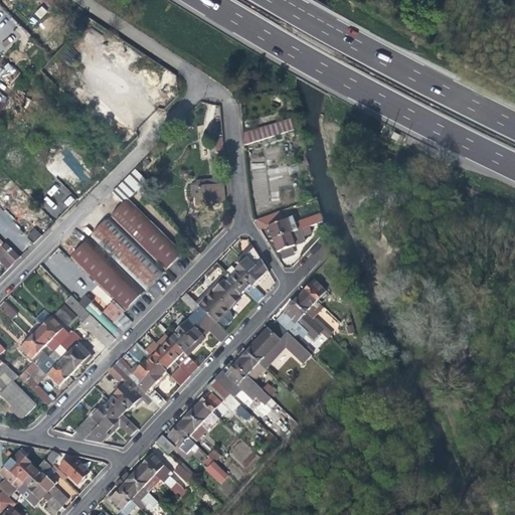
[(42,6),(34,13),(39,19),(47,12),(42,6)]
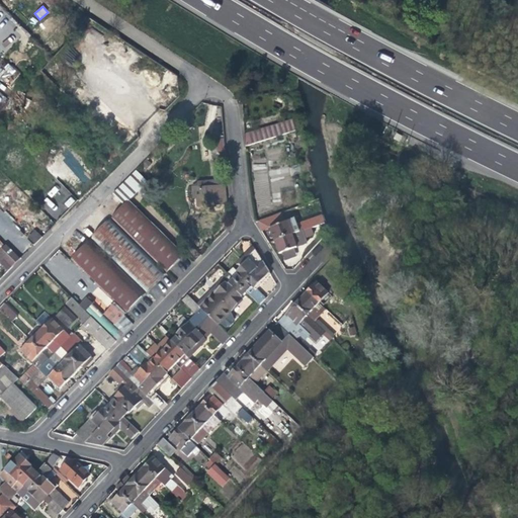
[(60,32),(49,21),(44,26),(51,34),(53,32),(57,36),(60,32)]
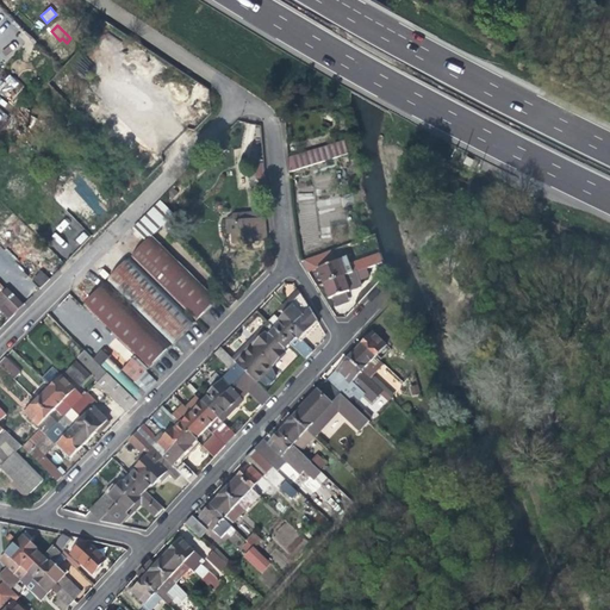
[(12,75),(1,86),(11,97),(22,87),(12,75)]
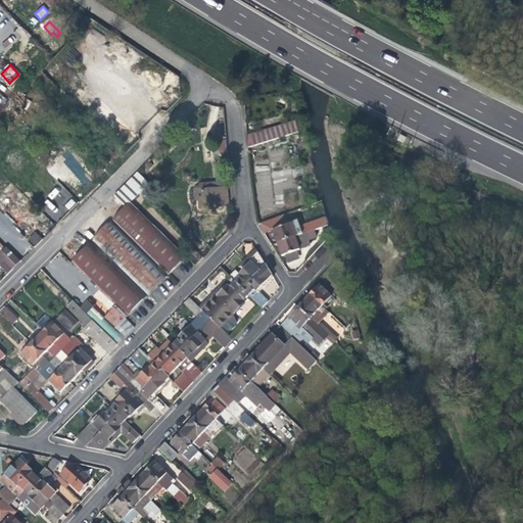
[(44,96),(38,101),(44,107),(49,101),(44,96)]
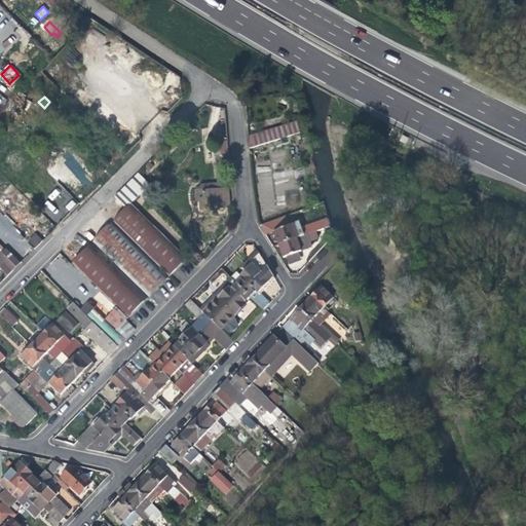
[(300,133),(302,133),(306,132),(302,116),(297,117),(300,133)]
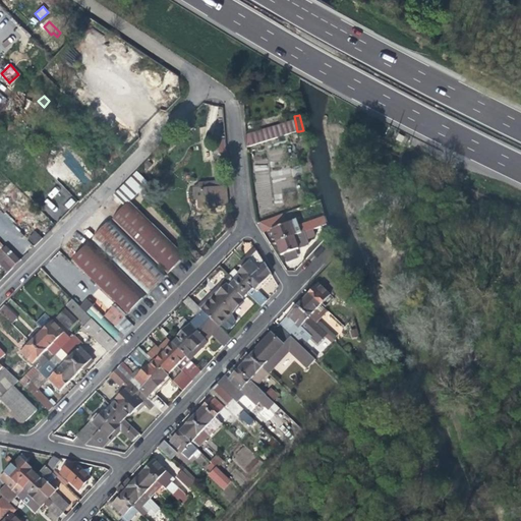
[(294,121),(244,130),(246,143),(297,134),(294,121)]
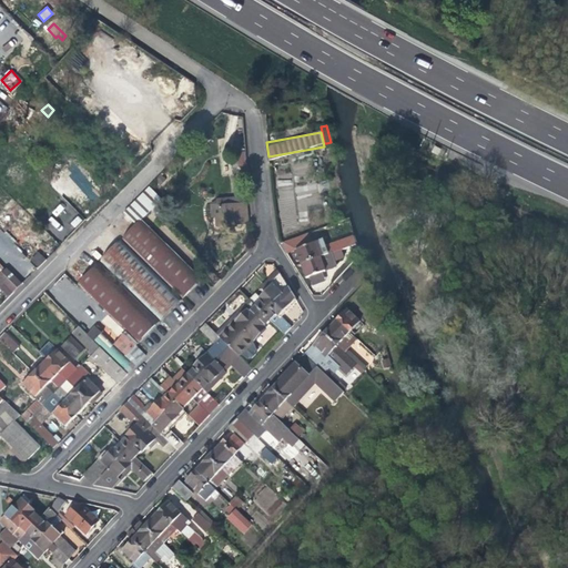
[(243,151),(234,153),(236,165),(245,163),(243,151)]
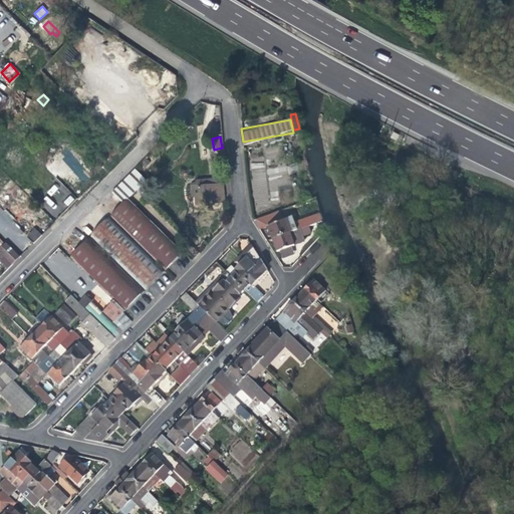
[(125,180),(119,186),(132,198),(147,182),(135,170),(125,180)]
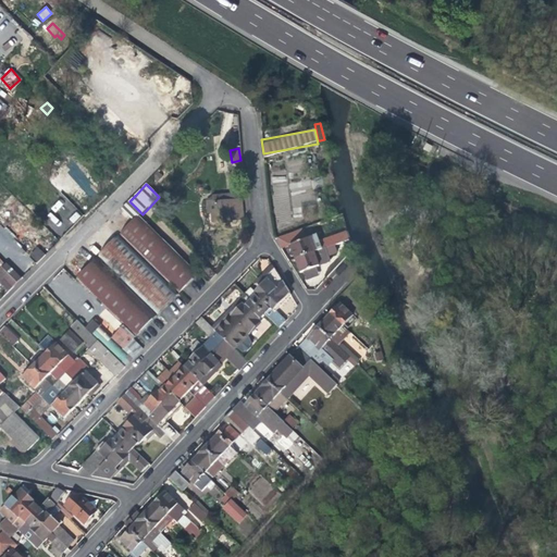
[(73,206),(76,209),(82,214),(91,205),(83,195),(73,206)]
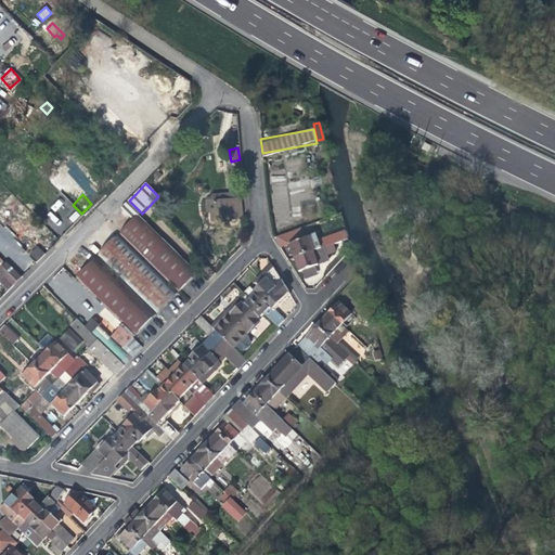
[(142,214),(129,201),(120,209),(133,221),(120,234),(179,293),(197,274),(140,215),(142,214)]
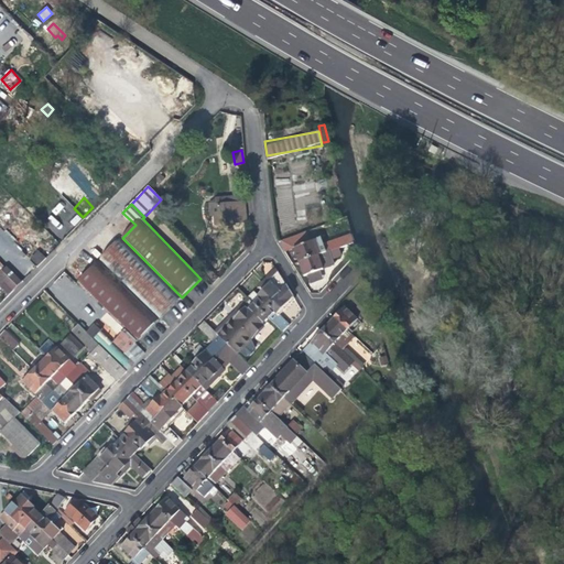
[(246,221),(243,204),(214,207),(216,225),(246,221)]
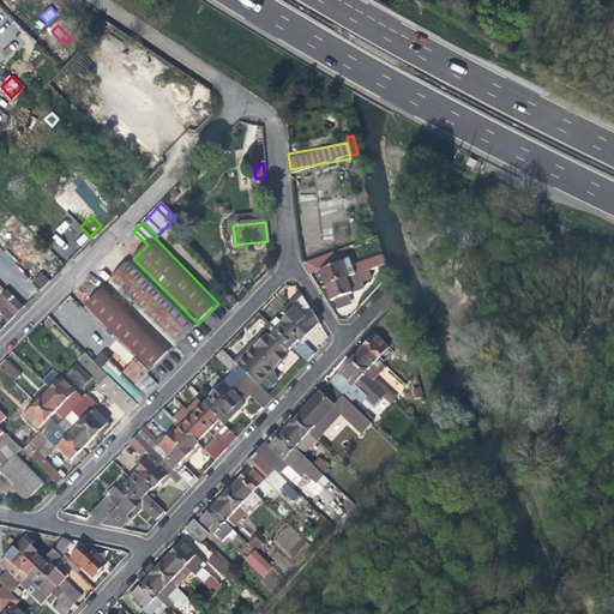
[(67,247),(73,254),(90,236),(84,230),(67,247)]
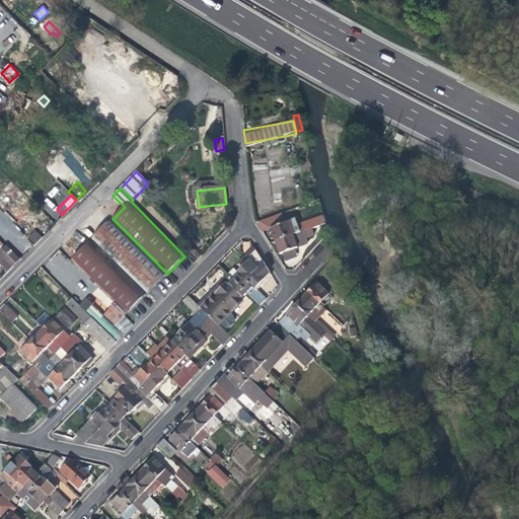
[(256,222),(261,230),(274,224),(272,217),(256,222)]
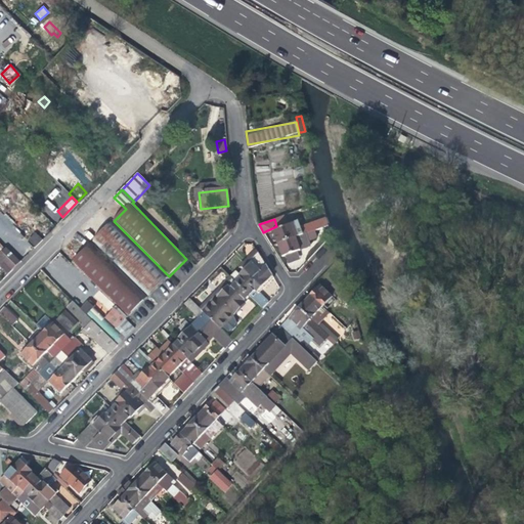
[(292,224),(273,231),(277,243),(285,263),(286,263),(284,265),(292,278),(296,273),(289,262),(303,257),(300,251),(299,246),(330,233),(325,223),(324,219),(294,230),(292,224)]
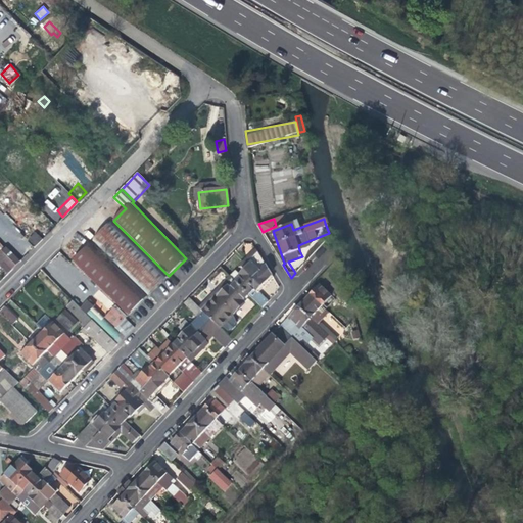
[(111,223),(92,242),(148,296),(168,277),(111,223)]
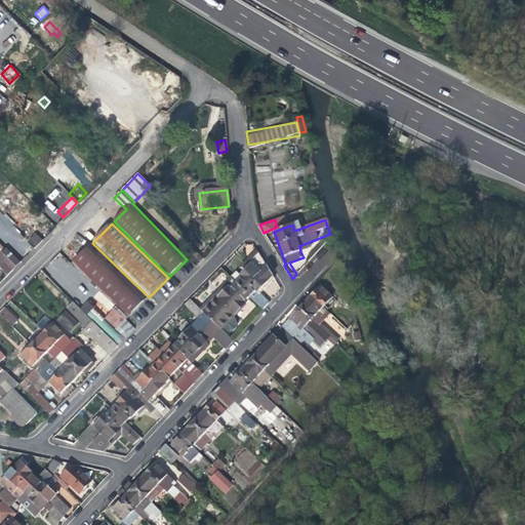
[(35,232),(28,240),(35,247),(42,239),(35,232)]
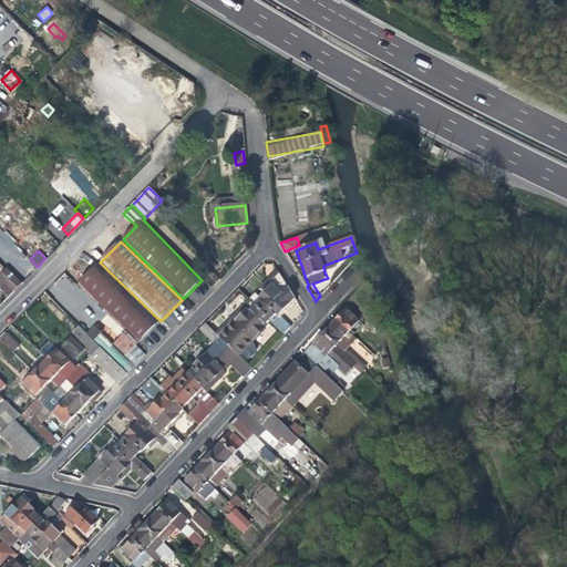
[(88,275),(78,284),(138,342),(158,323),(160,321),(100,263),(98,265),(88,275)]
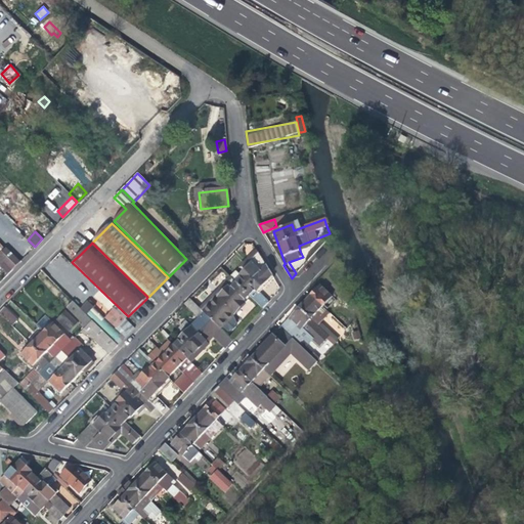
[(0,251),(0,258),(3,261),(11,269),(18,261),(4,247),(0,251)]
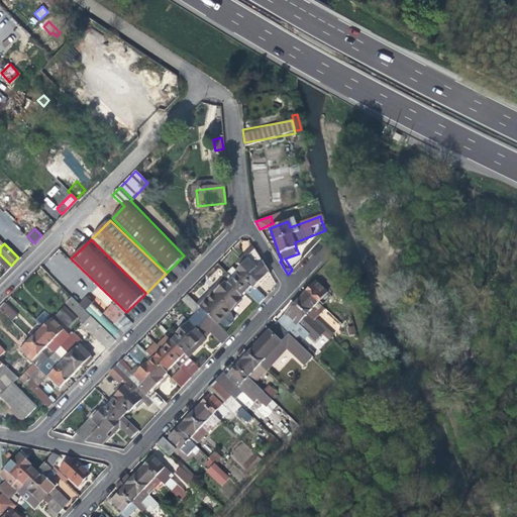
[(237,262),(240,265),(254,250),(252,246),(241,256),(237,262)]
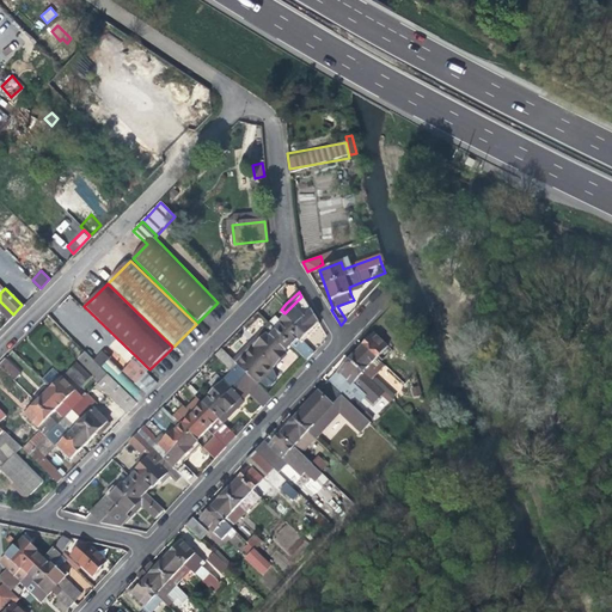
[(288,317),(276,331),(281,336),(307,307),(301,297),(285,313),(288,317)]
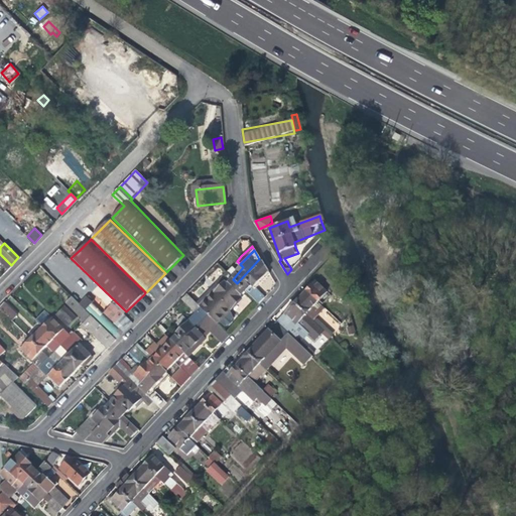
[(0,258),(0,262),(6,269),(11,265),(3,257),(0,258)]
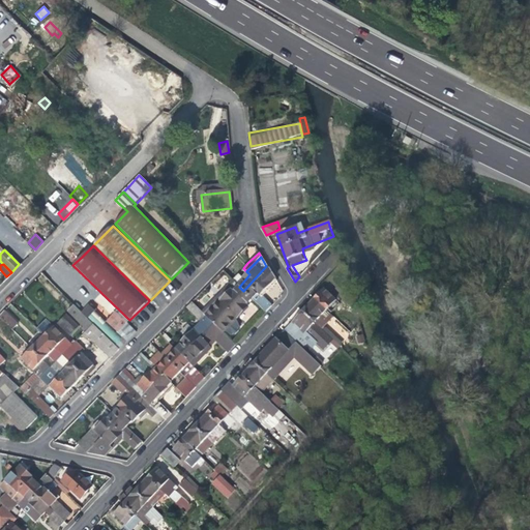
[(274,278),(266,266),(243,291),(254,300),(266,313),(272,306),(260,294),(266,287),(274,278)]
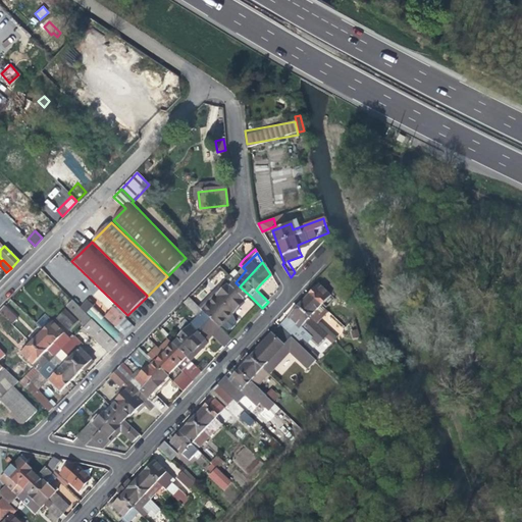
[(216,292),(200,309),(209,318),(240,286),(236,282),(230,277),(216,292)]
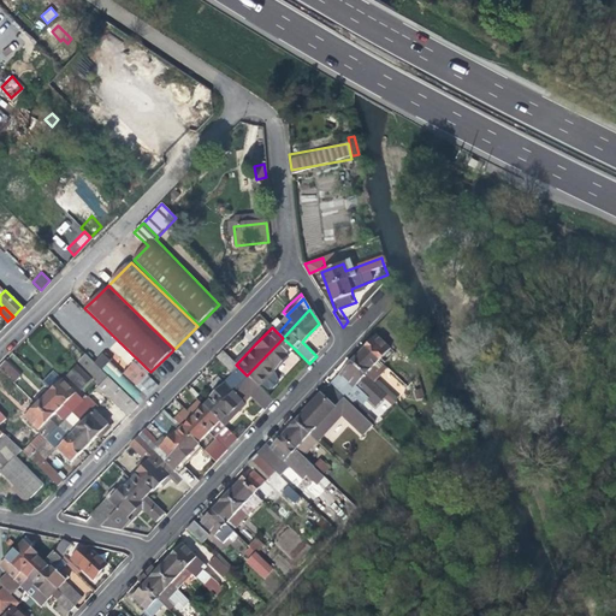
[(372,341),(365,348),(384,366),(396,353),(377,336),(372,341)]
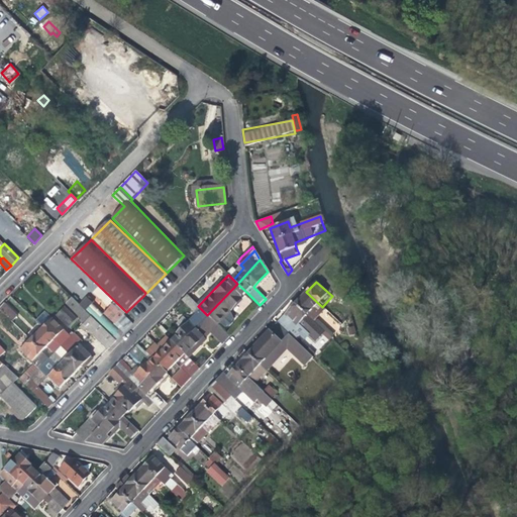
[(217,325),(247,293),(237,284),(207,315),(217,325)]
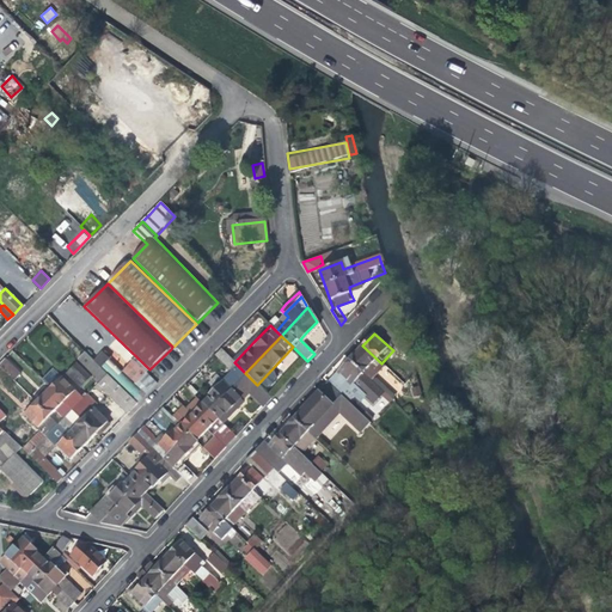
[(385,366),(381,363),(362,346),(356,353),(349,360),(371,380),(385,366)]
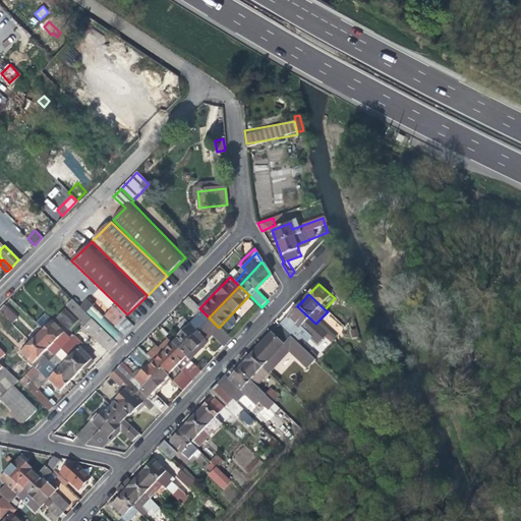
[(179,338),(173,344),(179,349),(209,317),(199,308),(189,298),(183,303),(197,316),(192,321),(189,325),(185,320),(178,327),(183,331),(178,337),(179,338)]
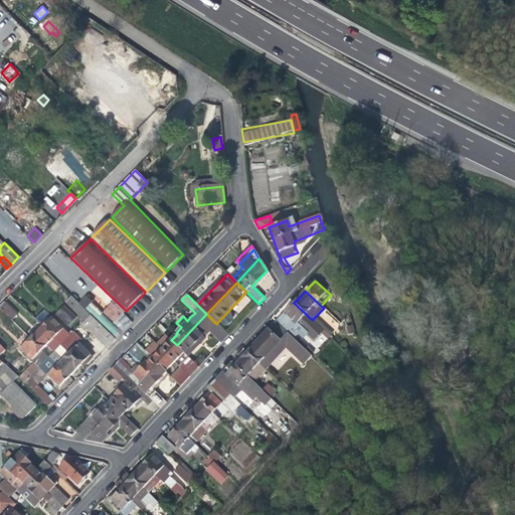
[(89,314),(70,297),(65,304),(82,321),(89,314)]
